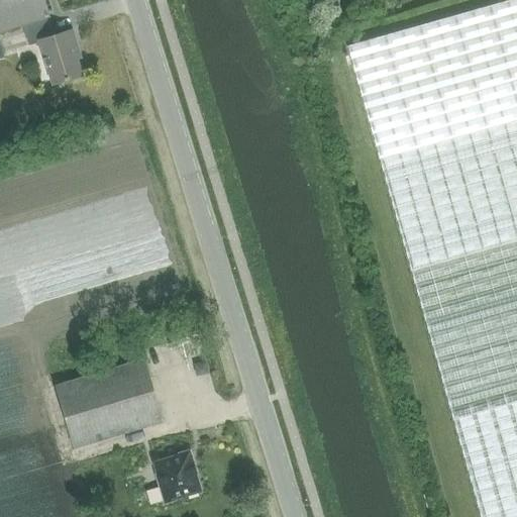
[(0,0),(0,31),(22,25),(45,17),(49,16),(43,0),(0,0)]
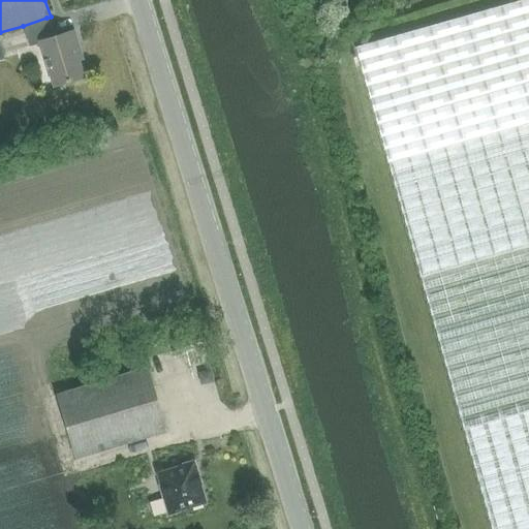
[(528,528),(528,0),(520,0),(355,47),(399,199),(492,528),(528,528)]
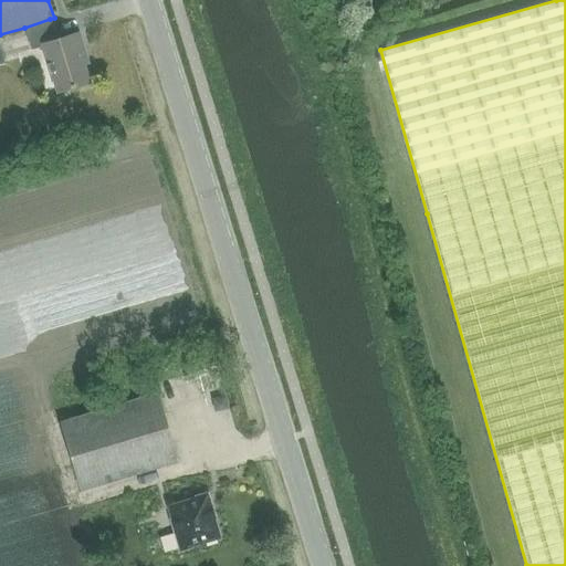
[(56,40),(50,19),(24,28),(31,49),(42,45),(56,93),(90,83),(81,54),(85,52),(80,33),(56,40)]
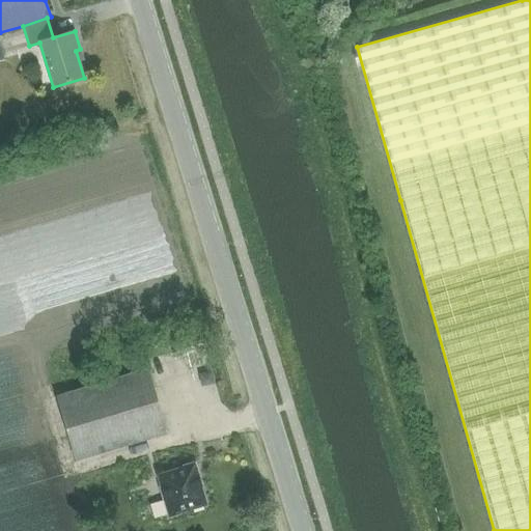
[(77,459),(167,432),(147,369),(57,396),(77,459)]
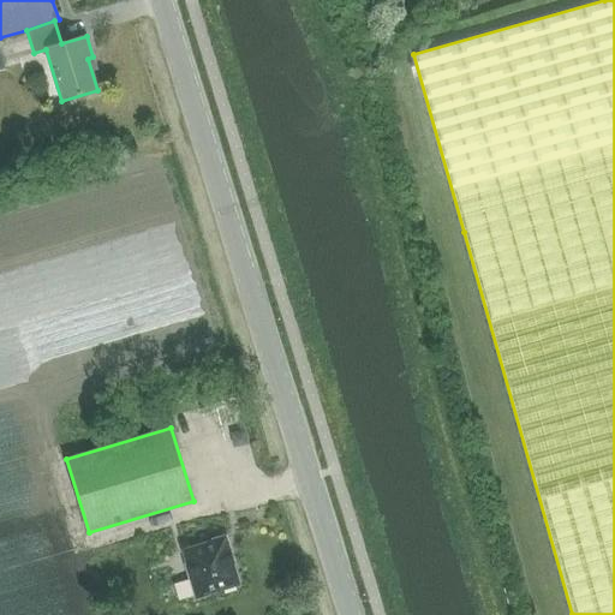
[(197,596),(238,584),(225,538),(183,550),(197,596)]
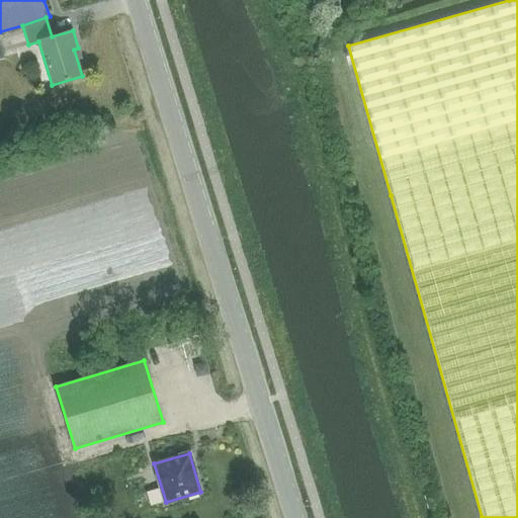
All buildings are outlined.
